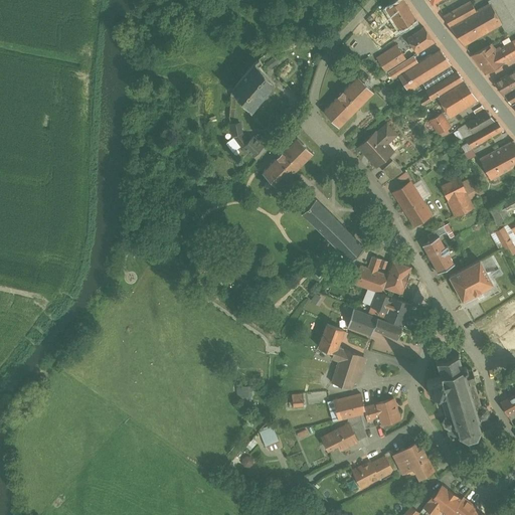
[(417,19),(404,0),(399,0),(386,9),(397,26),(400,30),(417,19)]
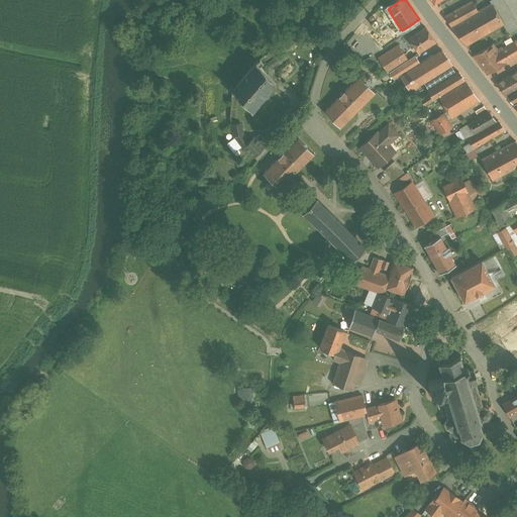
[(516,0),(492,0),(491,1),(493,4),(479,12),(473,2),(445,17),(451,27),(466,46),(467,45),(505,23),(511,34),(516,30),(516,0)]
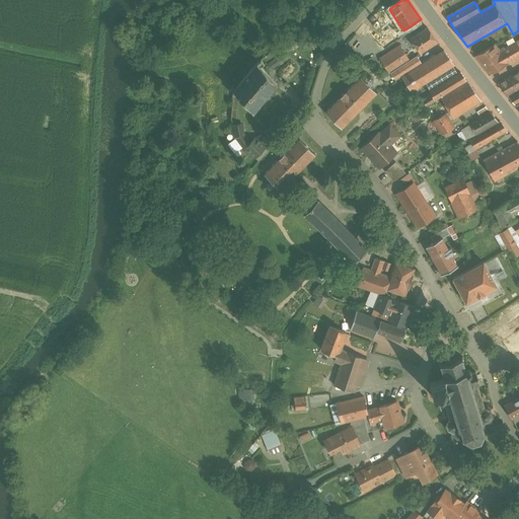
[(384,38),(378,42),(383,49),(406,33),(403,30),(400,26),(384,38)]
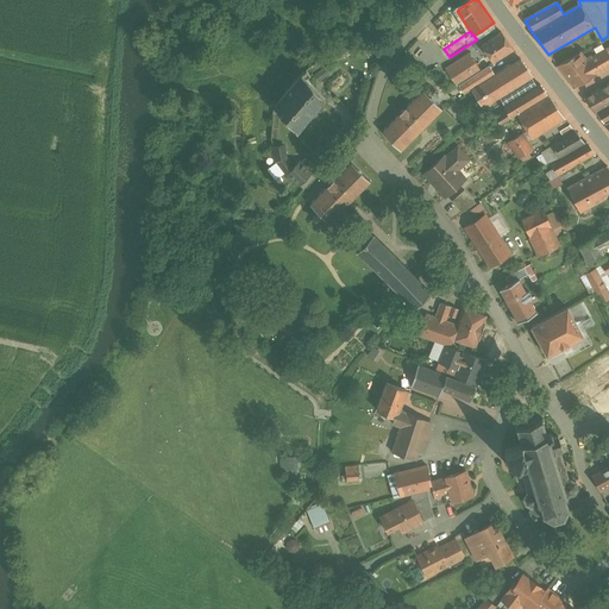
[(502,32),(482,45),(494,63),(514,50),(502,32)]
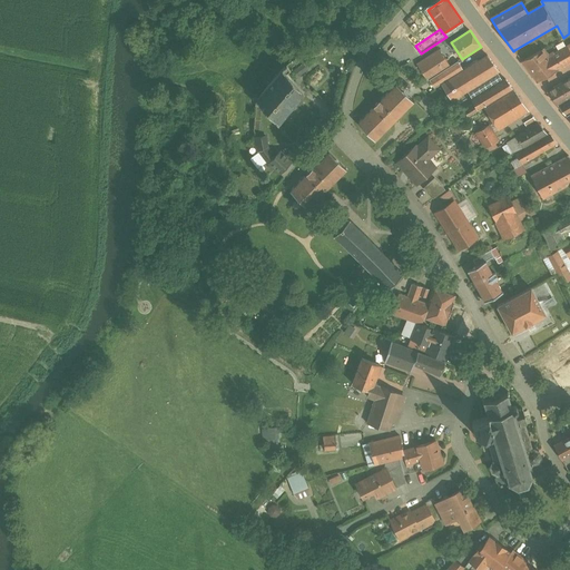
[(421,53),(415,46),(422,41),(421,40),(410,47),(416,57),(421,53)]
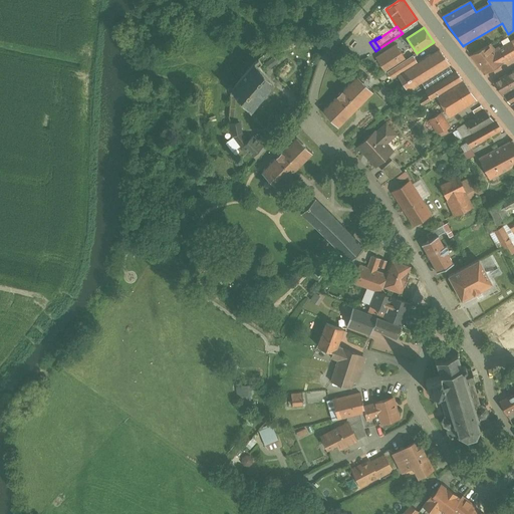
[(369,42),(366,38),(359,44),(367,56),(375,51),(369,42)]
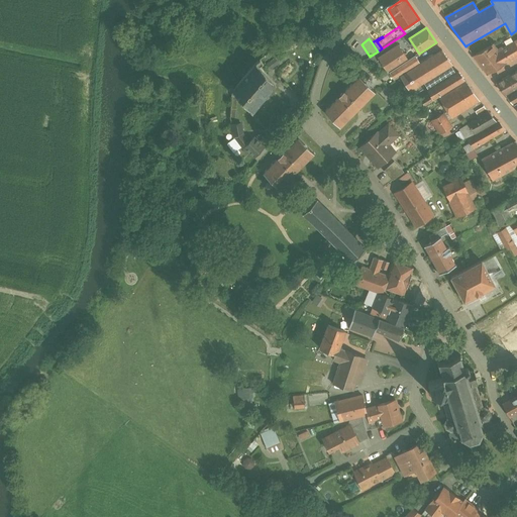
[(498,49),(494,44),(492,45),(474,56),(489,74),(507,64),(516,57),(516,40),(504,48),(503,47),(498,49)]
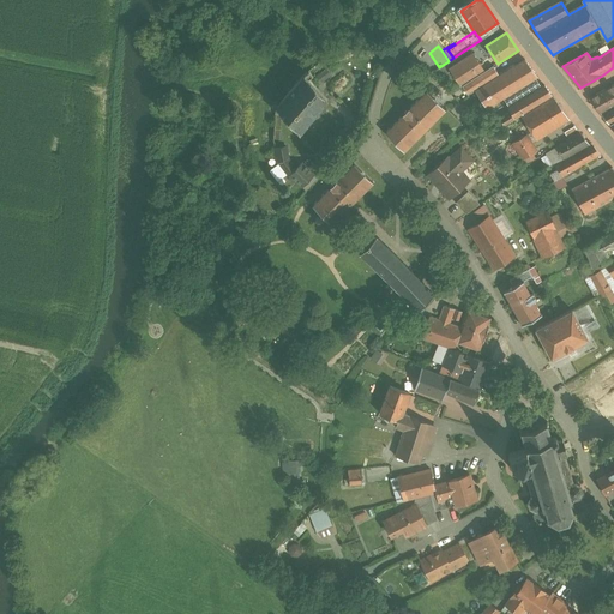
[(463,86),(486,71),(474,54),(450,70),(462,88),(463,86)]
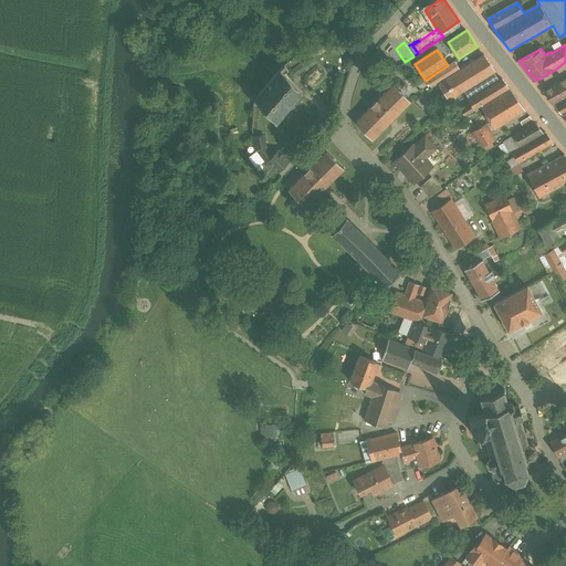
[(484,55),(461,70),(456,61),(448,65),(427,80),(432,87),(439,84),(449,101),(464,91),(494,73),(496,71),(484,55)]
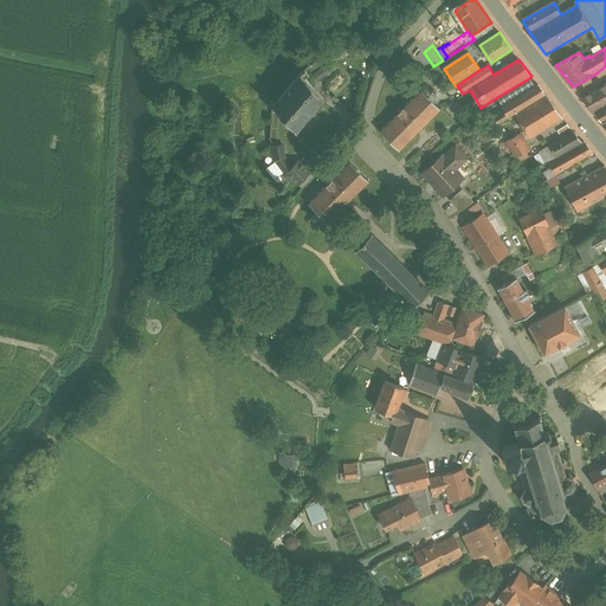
[(438,64),(427,71),(432,78),(443,71),(438,64)]
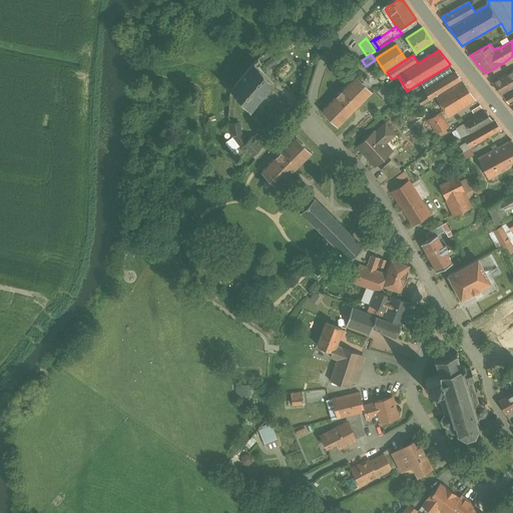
[(274,82),(255,61),(231,90),(230,89),(229,92),(231,93),(230,93),(236,95),(250,110),(274,82)]
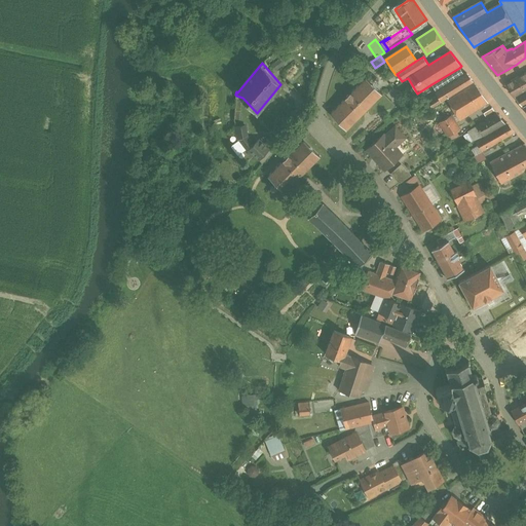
[(459,68),(431,84),(437,91),(439,96),(429,102),(433,107),(474,82),(467,73),(464,75),(459,68)]
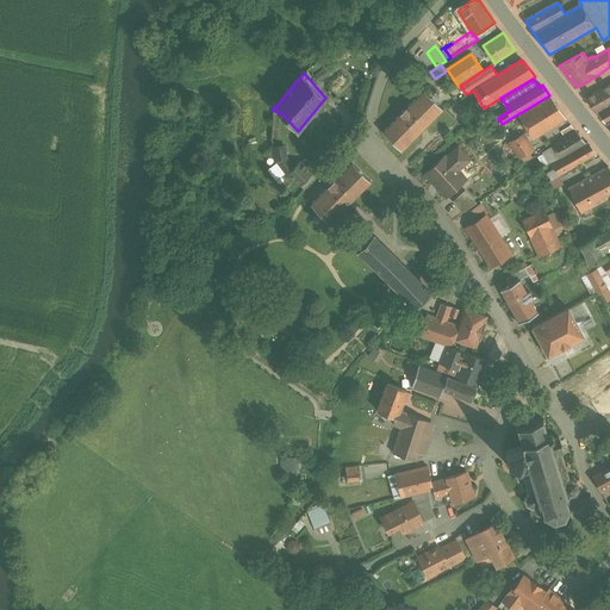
[(609,83),(585,99),(597,113),(609,105),(609,83)]
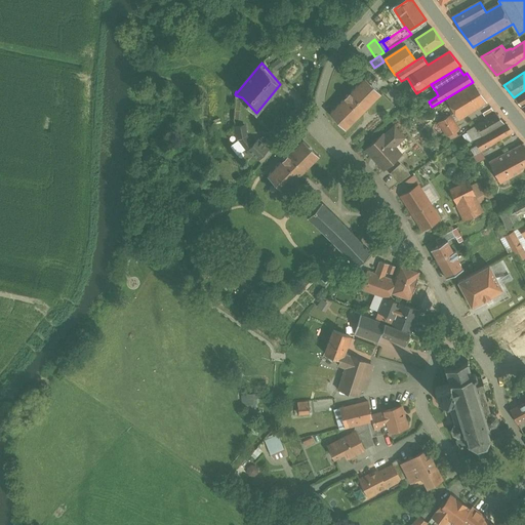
[(365,77),(350,92),(345,97),(345,98),(329,113),(346,129),(364,112),(381,93),(365,77)]
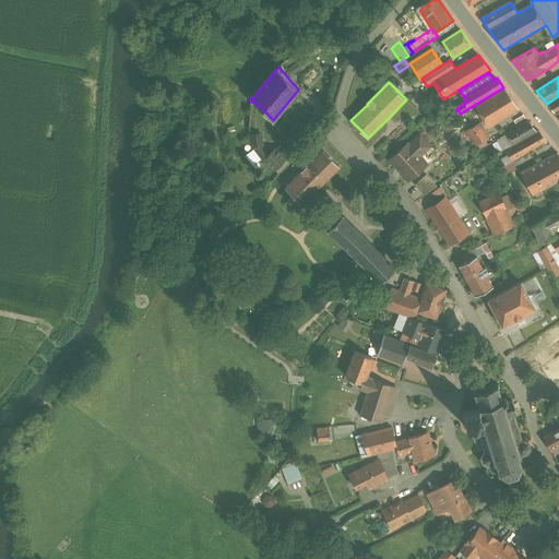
[(504,88),(475,106),(489,128),(519,109),(504,88)]
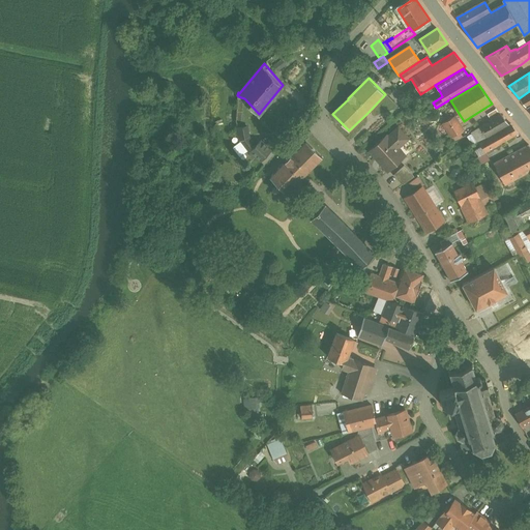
[(529,91),(519,98),(527,108),(529,106),(529,91)]
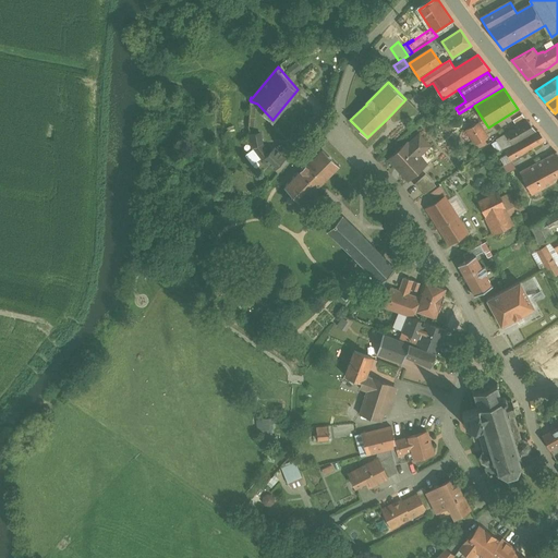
[(528,121),(508,133),(497,140),(499,142),(505,150),(536,132),(528,121)]
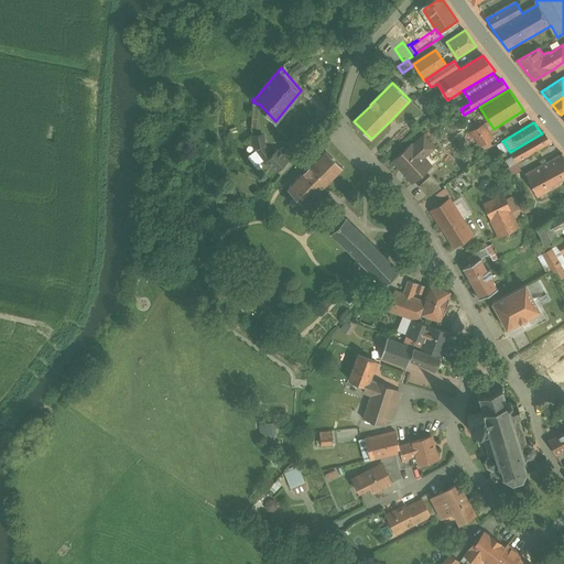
[(485,123),(472,132),(484,151),(491,145),(489,141),(494,139),(485,123)]
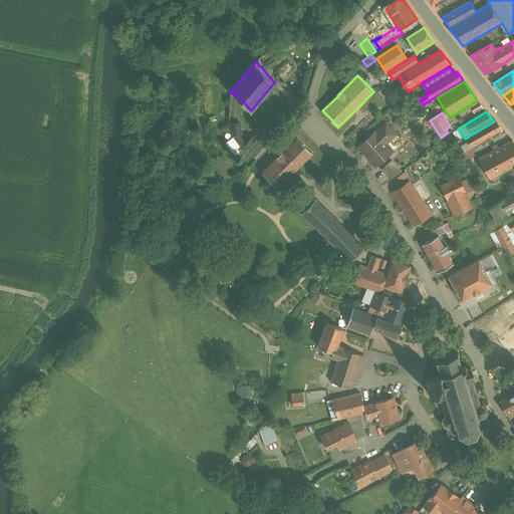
[(496,120),(467,139),(468,142),(472,148),(503,130),(496,120)]
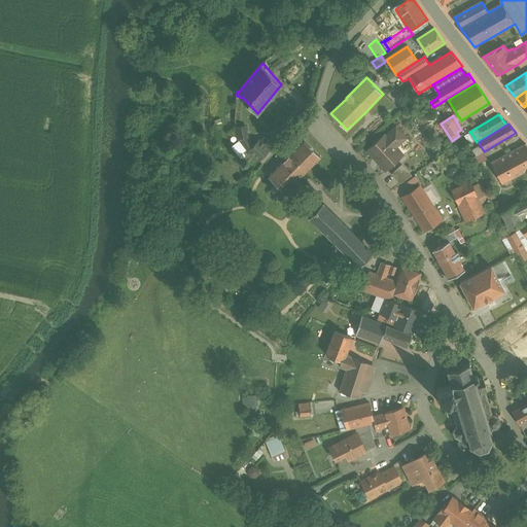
[(259,139),(254,144),(248,136),(246,126),(236,128),(239,140),(248,152),(250,151),(259,161),(271,149),(259,139)]
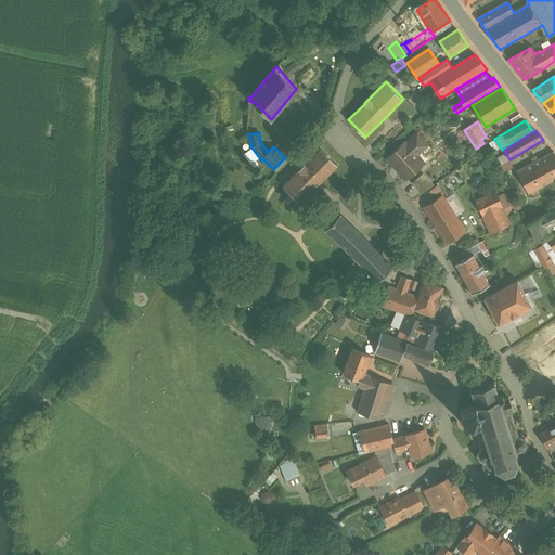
[(417,133),(407,143),(415,152),(426,143),(417,133)]
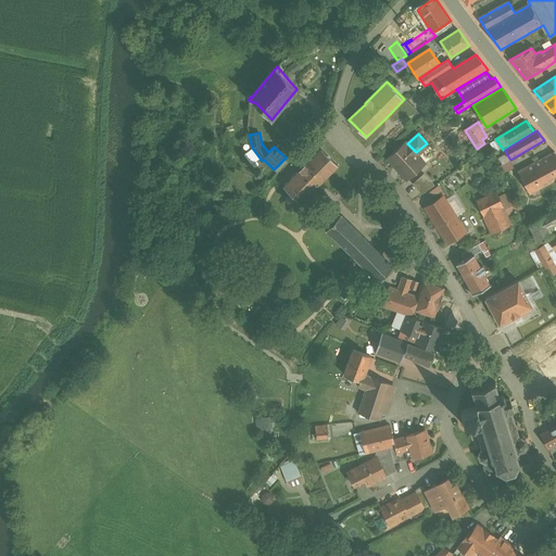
[(406,141),(388,159),(407,180),(426,163),(416,152),(407,143),(406,141)]
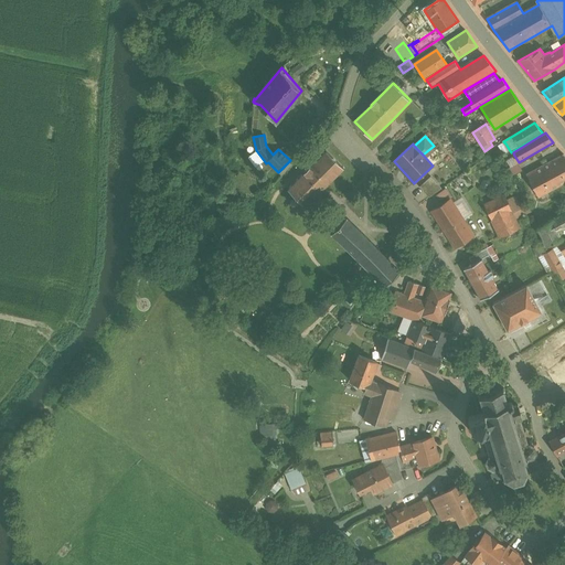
[(327,150),(310,167),(304,172),(305,172),(288,189),(306,206),(344,168),(327,150)]
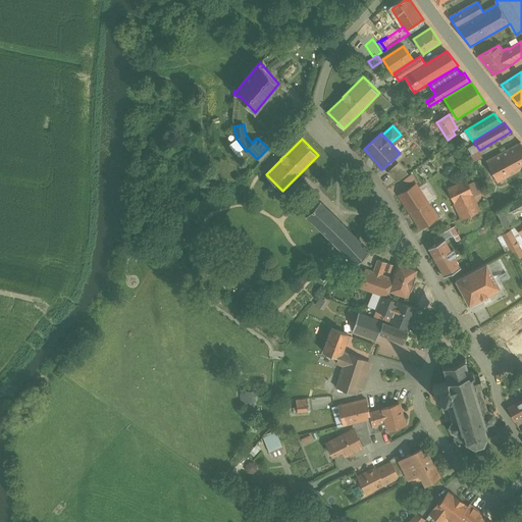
[(521,144),(521,143),(486,161),(498,183),(521,168),(521,144)]
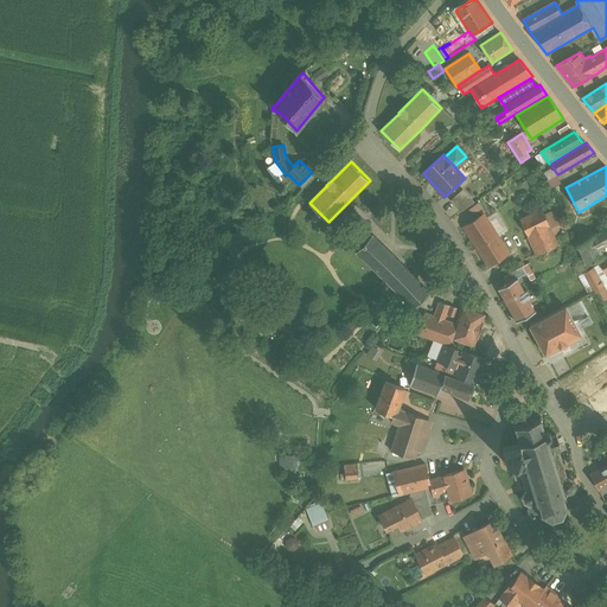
[(553,167),(543,173),(548,180),(557,174),(553,167)]
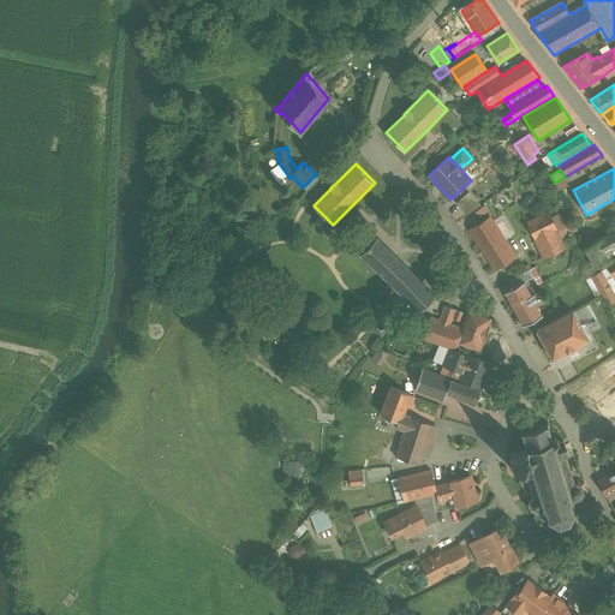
[(470,191),(457,203),(467,214),(482,204),(470,191)]
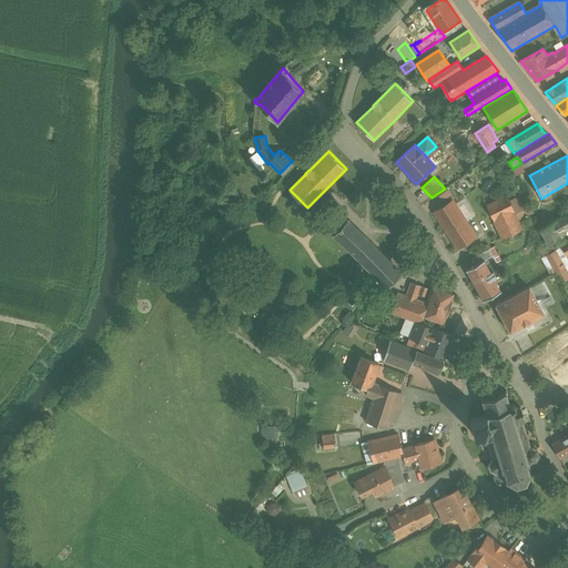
[(514,210),(506,195),(487,204),(503,239),(523,229),(519,221),(515,210),(514,210)]
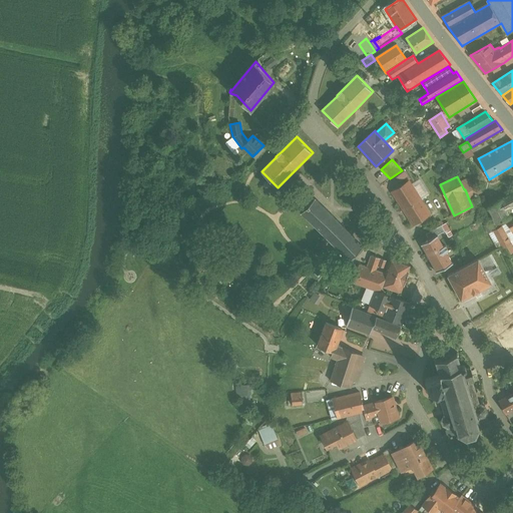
[(430,213),(410,181),(393,191),(413,223),(430,213)]
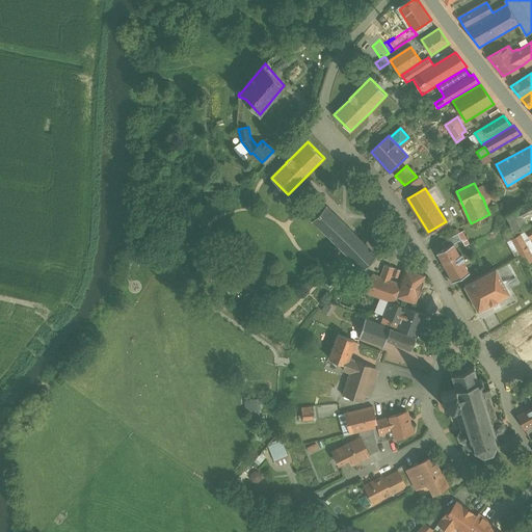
[(488,193),(482,196),(486,207),(494,203),(488,193)]
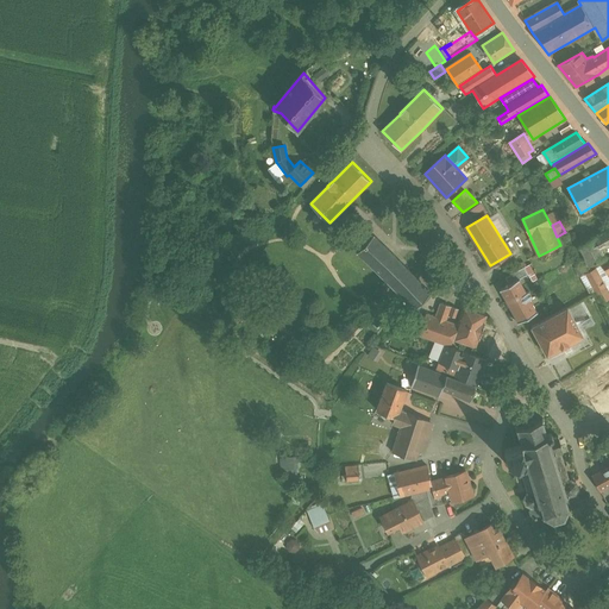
[(608,230),(579,246),(589,265),(606,257),(602,249),(608,245),(608,230)]
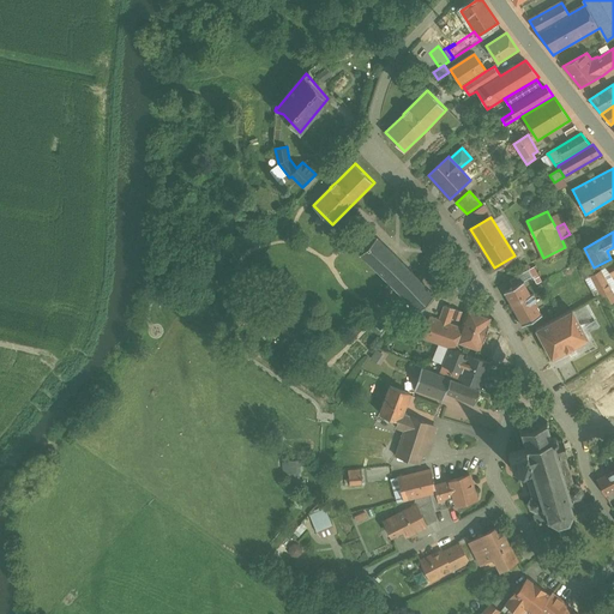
[(440,294),(383,236),(366,252),(425,309),(440,294)]
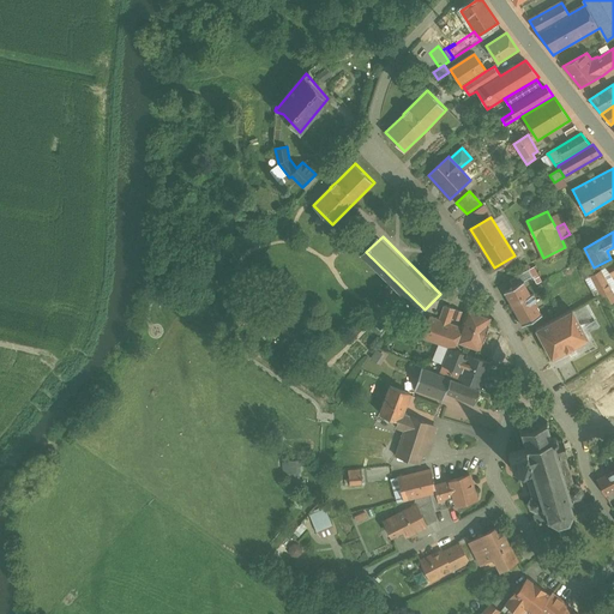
[(464,265),(453,277),(464,287),(471,278),(464,265)]
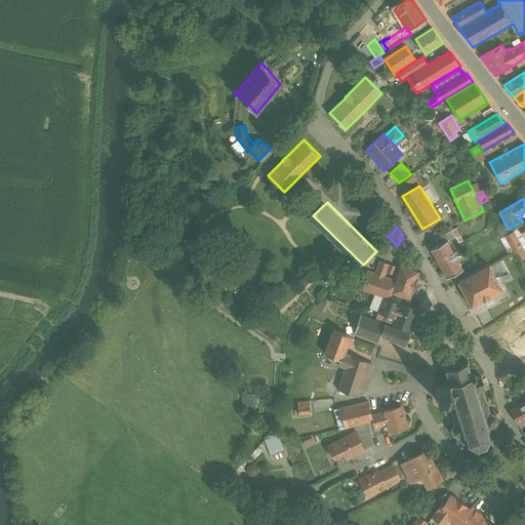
[(521,243),(514,232),(505,236),(512,248),(521,243)]
